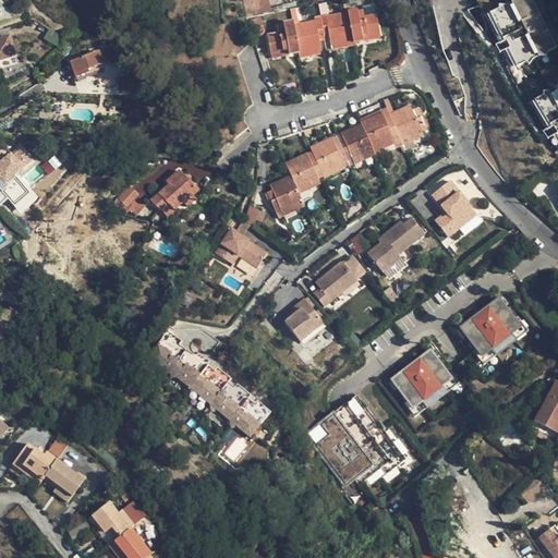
[(254,0),(256,15),(271,12),(269,0),(254,0)]
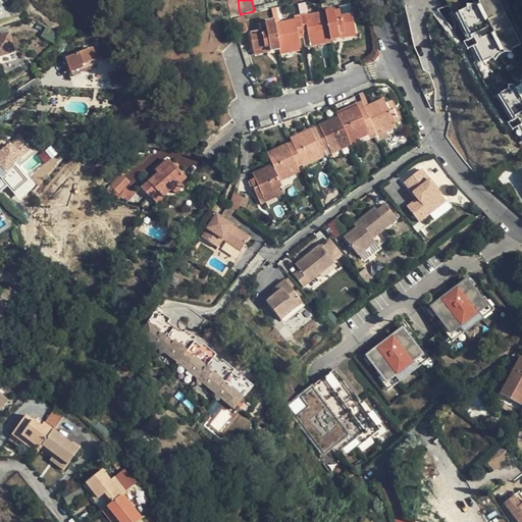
[(466,7),(457,10),(483,61),(491,57),(494,60),(499,53),(505,52),(511,52),(513,48),(521,45),(498,0),(479,0),(478,2),(474,3),(467,3),(466,7)]
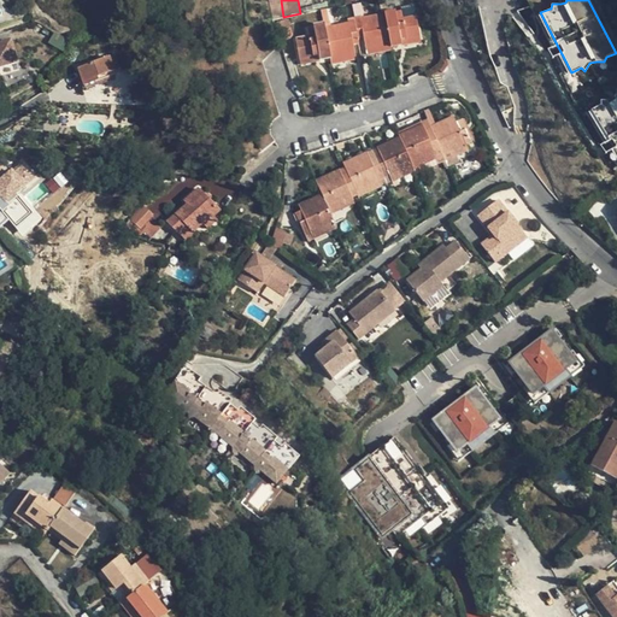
[(401,7),(401,11),(403,19),(416,17),(413,5),(401,7)]
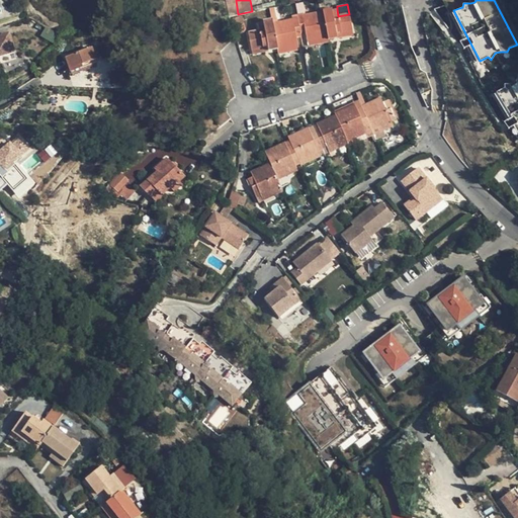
[(338,16),(337,9),(332,10),(332,9),(323,10),(323,12),(328,38),(328,40),(337,39),(337,34),(352,31),(349,14),(338,16)]
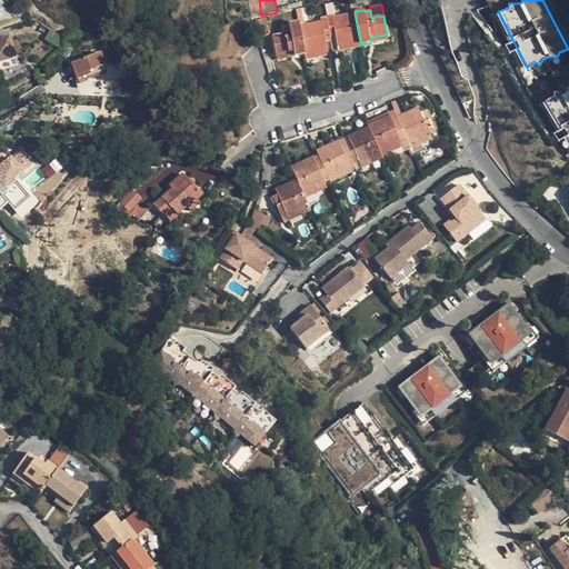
[(327,17),(327,19),(328,28),(333,27),(336,35),(338,46),(360,42),(355,13),(333,18),(332,16),(327,17)]
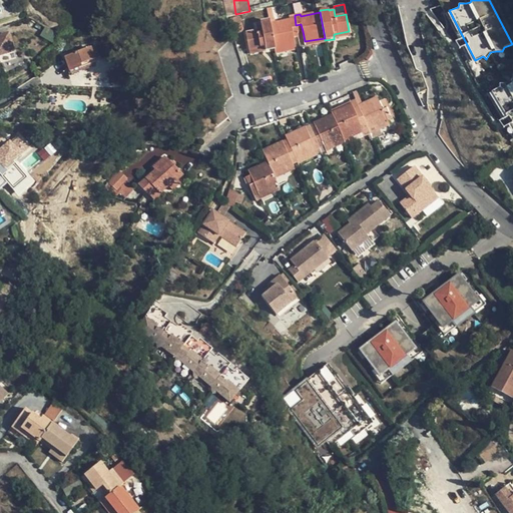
[(239,16),(230,19),(234,32),(243,30),(239,16)]
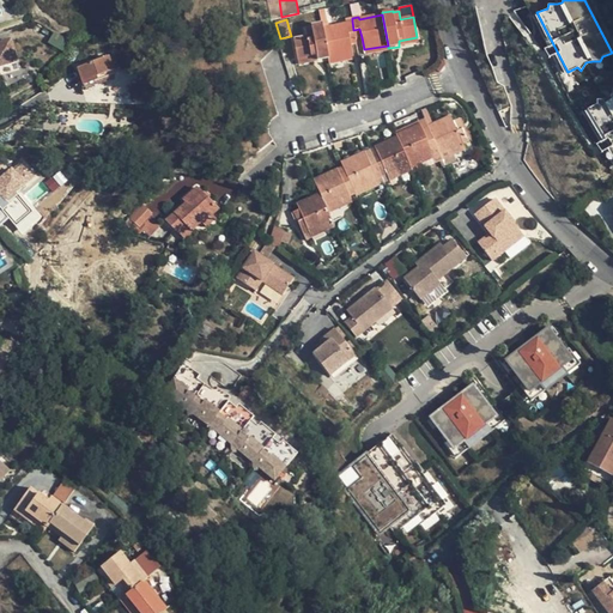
[(345,23),(322,28),(328,59),(353,54),(351,42),(349,34),(354,32),(353,30),(352,20),(345,22),(345,23)]
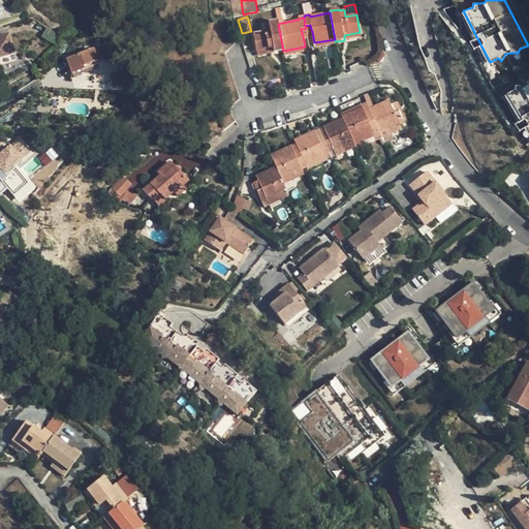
[(274,53),(283,51),(278,24),(278,22),(269,23),(269,24),(263,25),(265,32),(253,34),(257,51),(273,48),(274,53)]
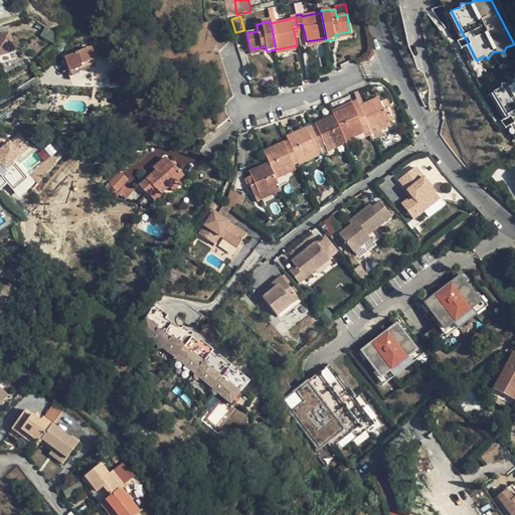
[(0,53),(16,49),(10,30),(0,33),(0,53)]
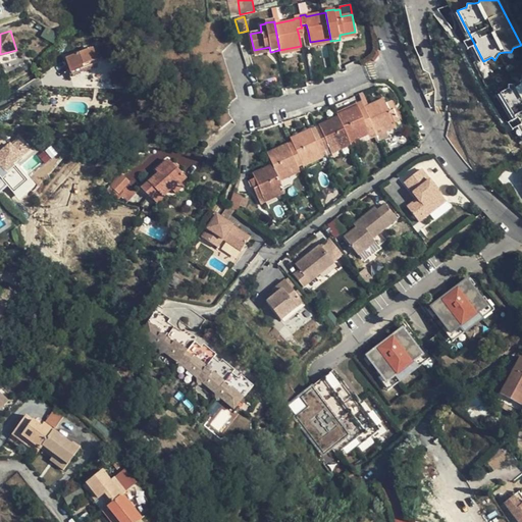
[(331,43),(330,41),(330,39),(310,42),(310,47),(331,43)]
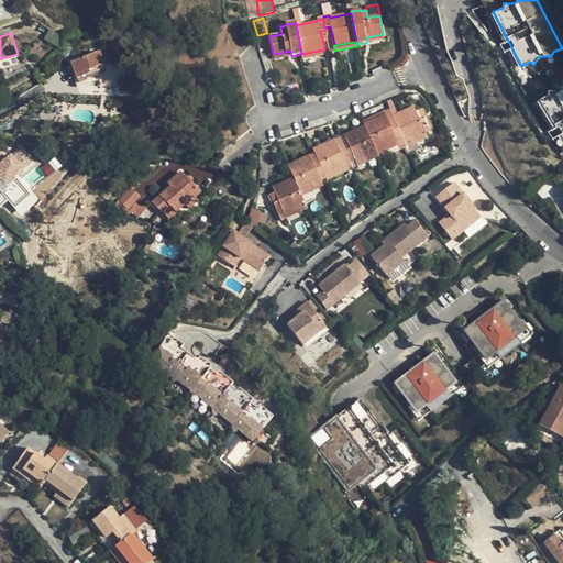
[(326,55),(324,50),(301,54),(302,59),(326,55)]
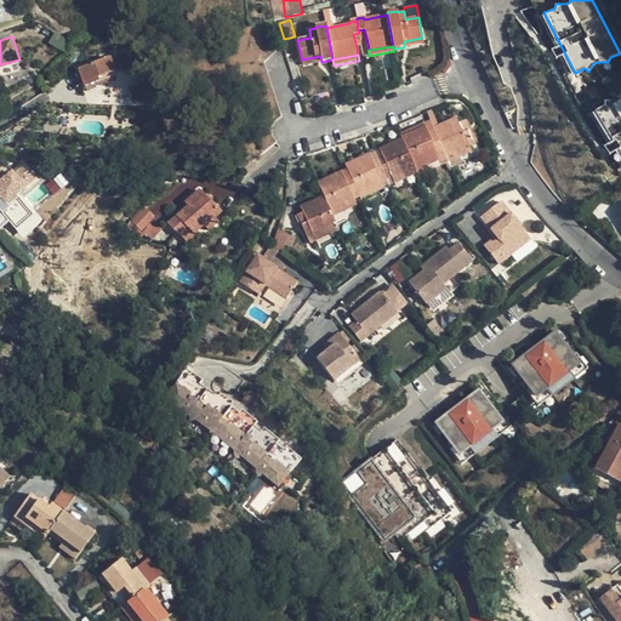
[(97,79),(114,73),(119,72),(114,56),(79,69),(85,87),(98,83),(97,79)]
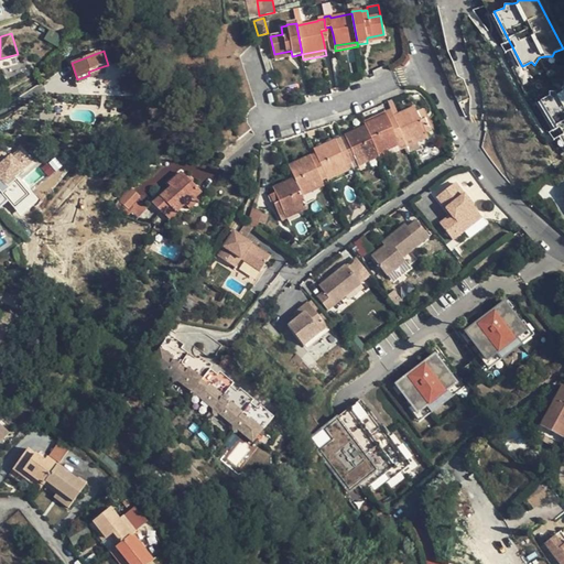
[(292,56),(291,51),(274,54),(275,60),(292,56)]
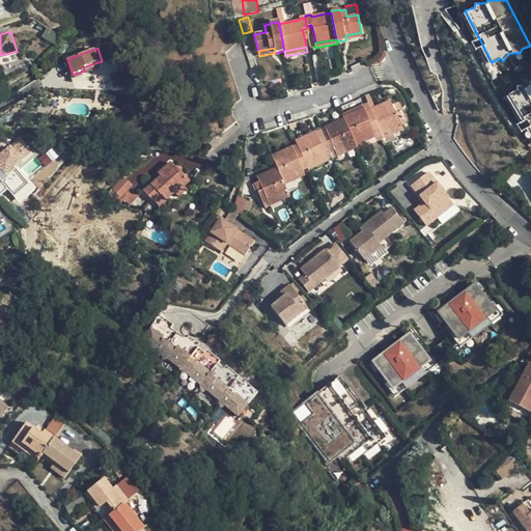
[(128,86),(126,78),(124,73),(110,76),(114,88),(128,86)]
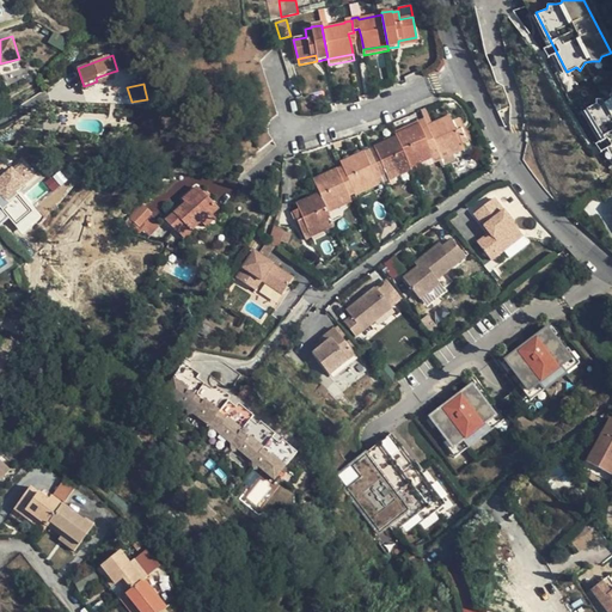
[(597,104),(586,110),(611,154),(611,97),(611,95),(604,98),(597,98),(597,104)]
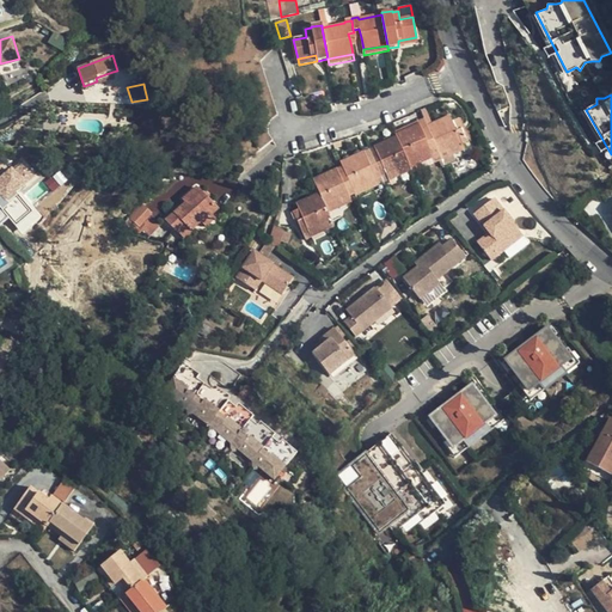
[(420,111),(427,126),(432,124),(426,109),(420,111)]
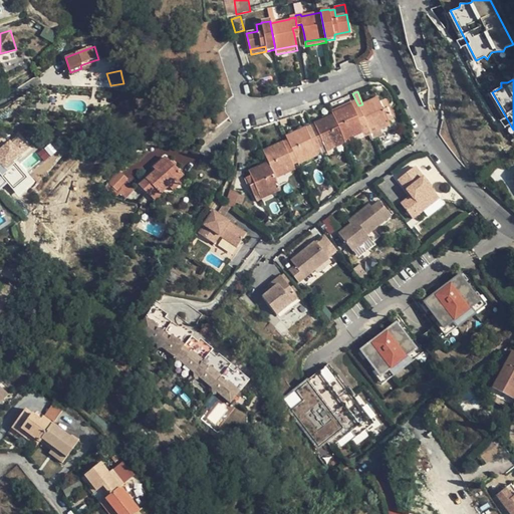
[(378,97),(362,104),(358,105),(360,110),(367,125),(368,130),(389,121),(393,119),(384,100),(379,101),(378,97)]
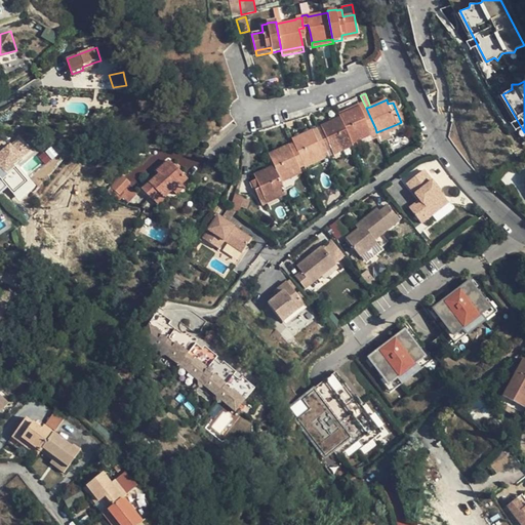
[(350,139),(370,130),(375,128),(368,113),(364,115),(362,110),(360,106),(339,115),(340,118),(350,139)]
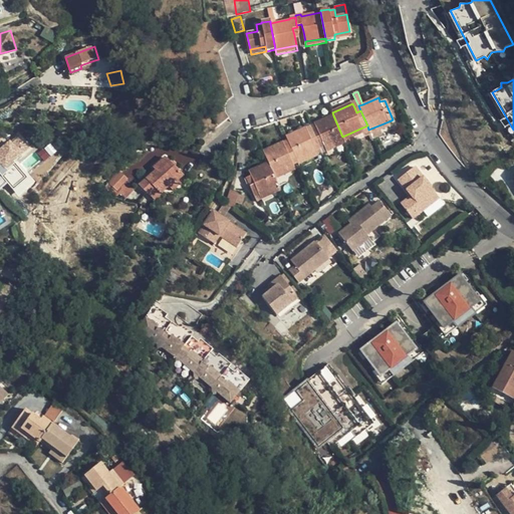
[(333,115),(314,123),(316,129),(312,131),(320,149),(325,147),(343,139),(342,137),(333,115)]
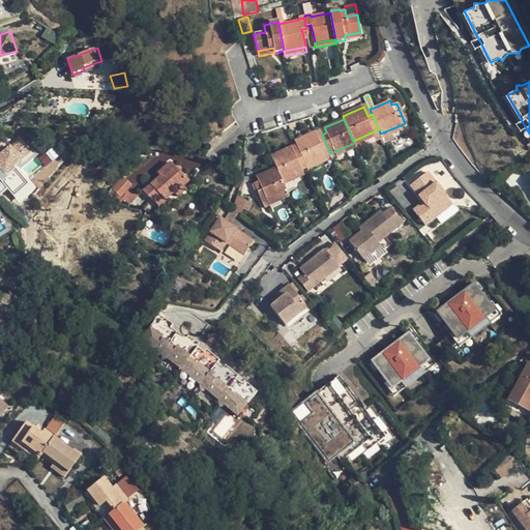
[(403,130),(401,125),(380,134),(382,139),(384,138),(403,130)]
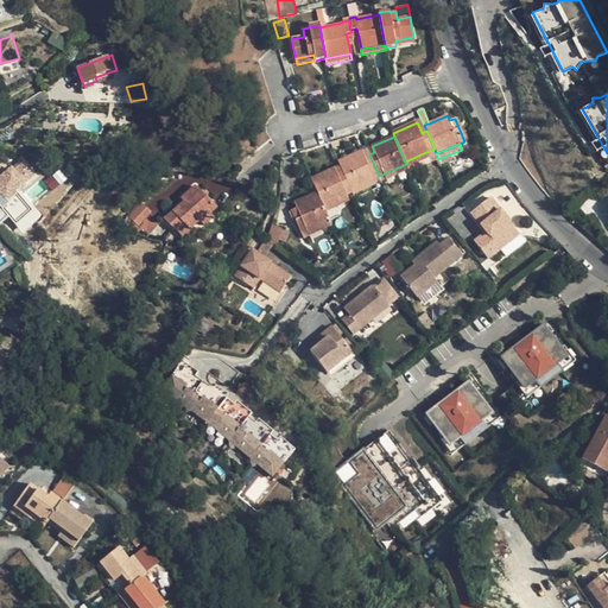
[(431,163),(436,160),(438,159),(436,153),(435,149),(429,151),(431,157),(430,158),(431,163)]
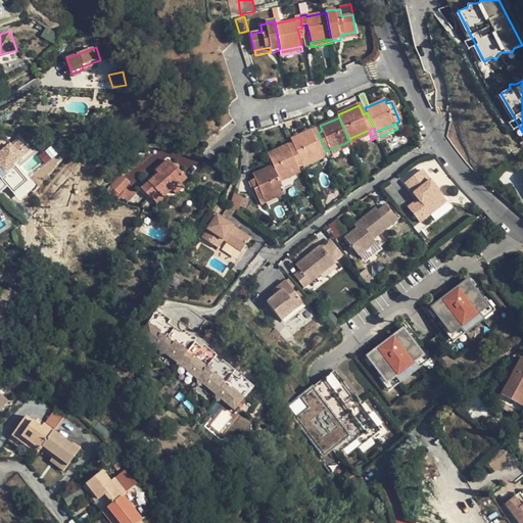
[(294,147),(301,162),(321,153),(326,151),(318,133),(314,134),(312,130),(290,139),(292,142),(294,147)]
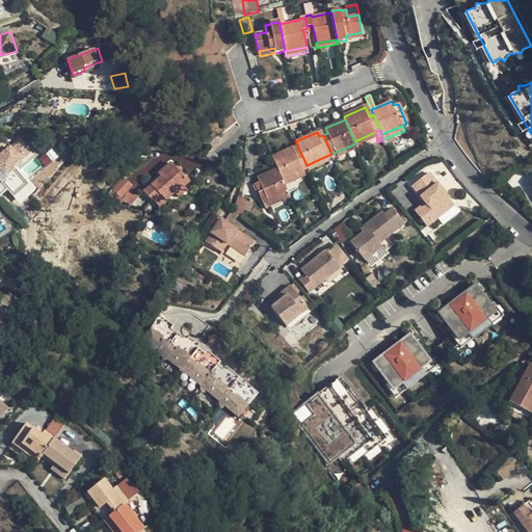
[(356,147),(366,142),(376,138),(377,137),(375,132),(354,141),(355,143),(356,147)]
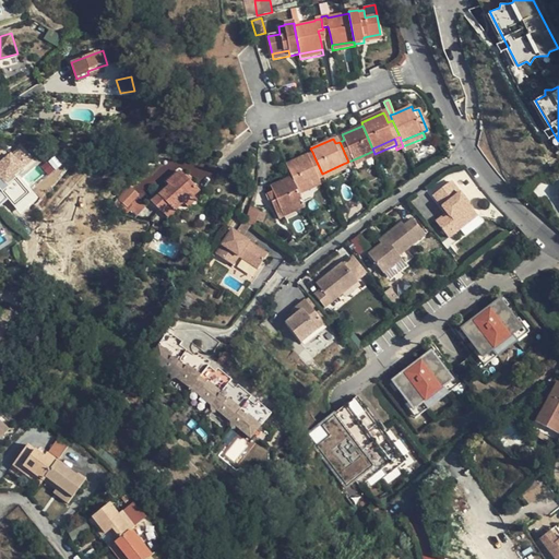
[(3,156),(0,158),(0,188),(2,191),(9,185),(4,180),(13,173),(30,157),(20,146),(11,154),(8,152),(3,156)]
